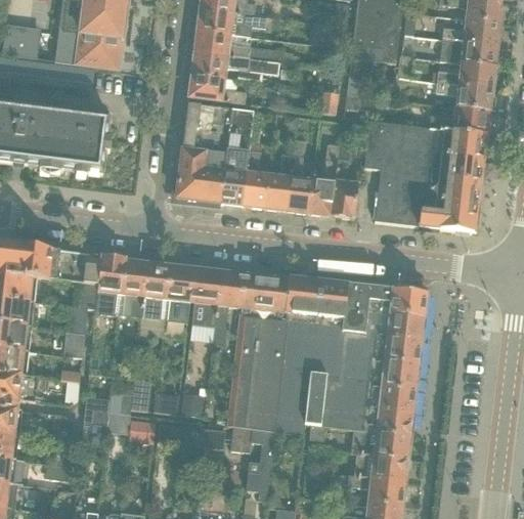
[(61,0),(53,61),(75,63),(75,62),(117,69),(126,1),(128,2),(128,0),(61,0)]
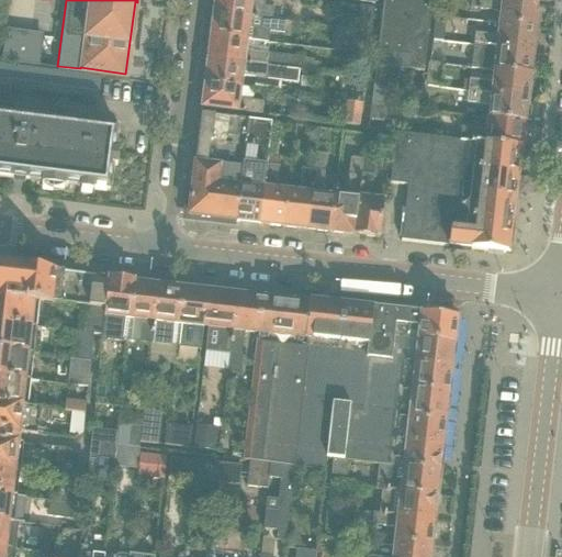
[(214,0),(213,9),(272,17),(273,4),(265,3),(265,0),(214,0)]
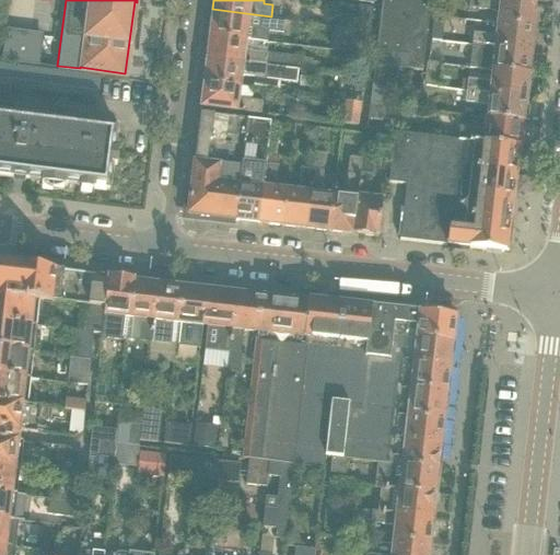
[(382,0),(375,60),(397,62),(423,66),(430,0),(382,0)]
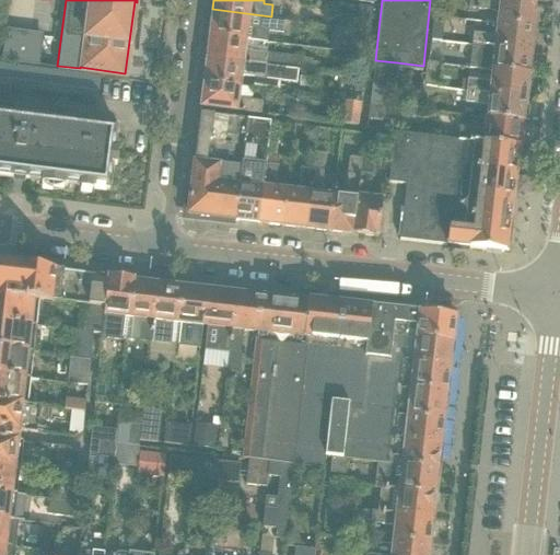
[(498,8),(497,21),(533,24),(533,22),(536,20),(537,13),(535,10),(536,0),(476,0),(476,6),(498,8)]
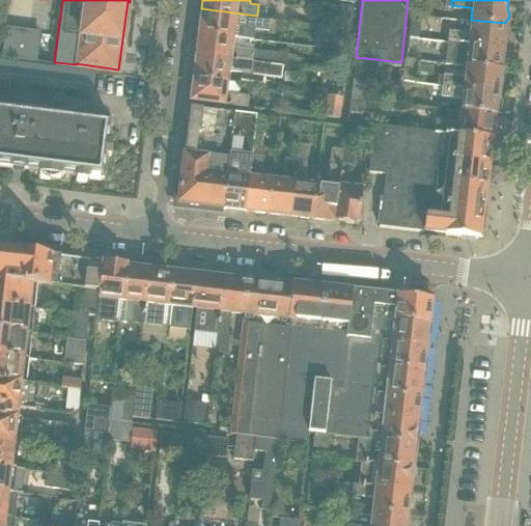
[(340,2),(337,25),(350,27),(353,3),(340,2)]
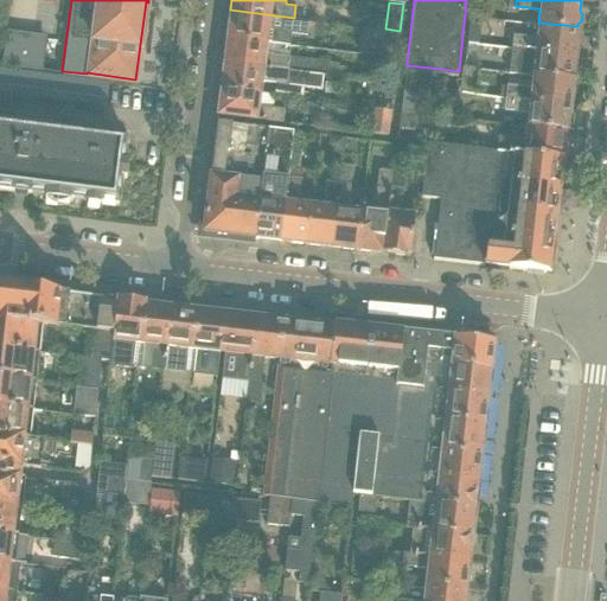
[(230,10),(228,34),(264,39),(288,43),(289,30),(306,32),(307,19),(294,18),(230,10)]
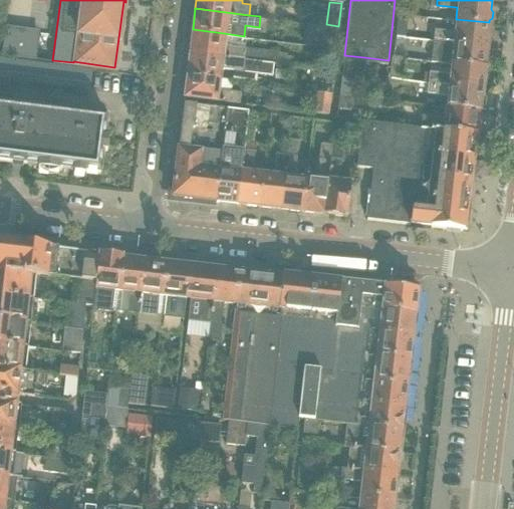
[(398,16),(396,33),(405,34),(407,17),(398,16)]
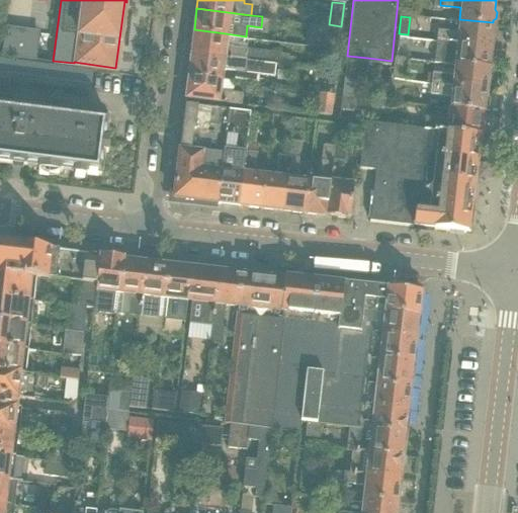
[(437,26),(436,37),(491,44),(493,22),(459,19),(458,29),(437,26)]
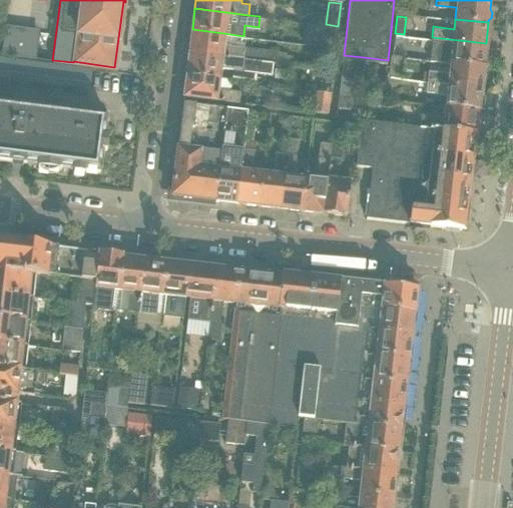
[(5,22),(3,52),(38,54),(40,24),(5,22)]
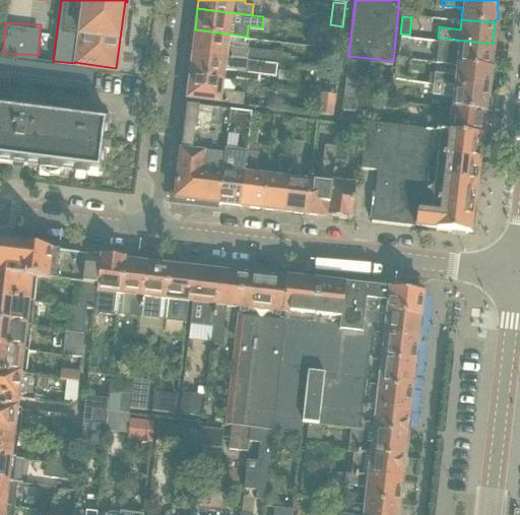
[(330,24),(328,44),(340,46),(342,26),(330,24)]
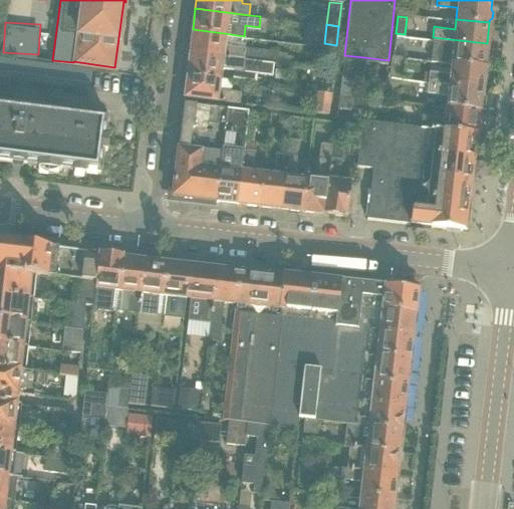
[(193,29),(190,51),(243,57),(245,46),(223,44),(224,33),(193,29)]
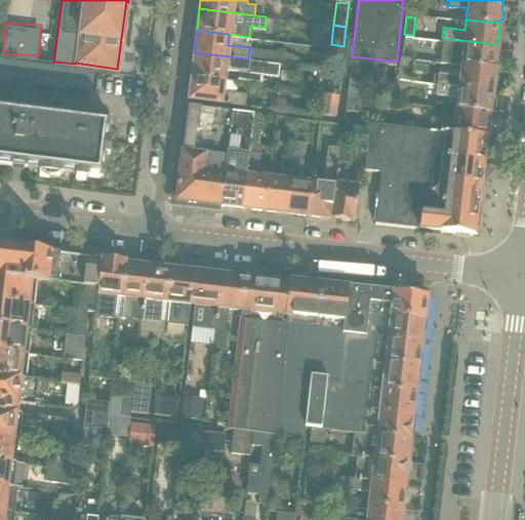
[(442,38),(439,61),(460,63),(494,67),(497,44),(442,38)]
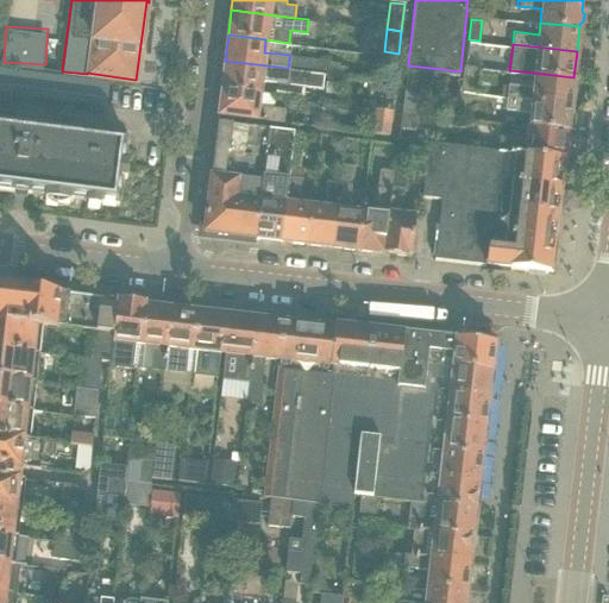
[(290,55),(288,68),(307,70),(322,73),(324,73),(344,75),(345,64),(339,63),(339,60),(290,52),(290,55)]
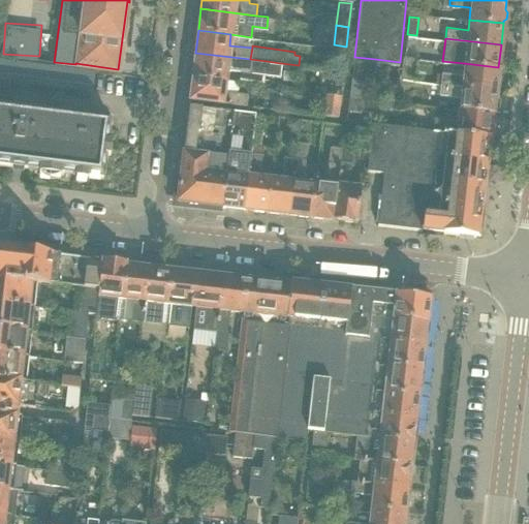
[(195,53),(192,74),(225,79),(226,68),(240,69),(243,69),(249,70),(265,72),(279,74),(281,63),(267,61),(250,59),(195,53)]
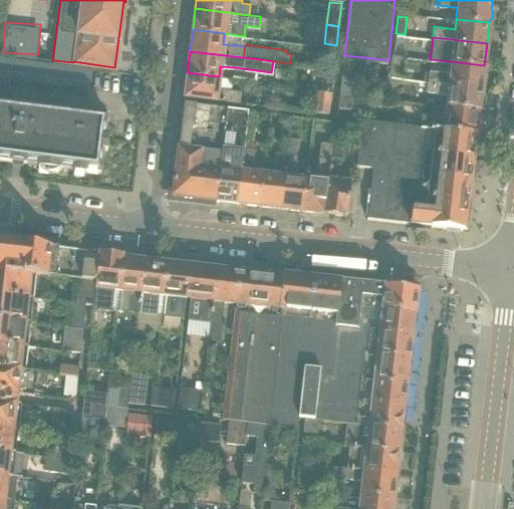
[(0,66),(90,78),(92,66),(0,53),(0,66)]
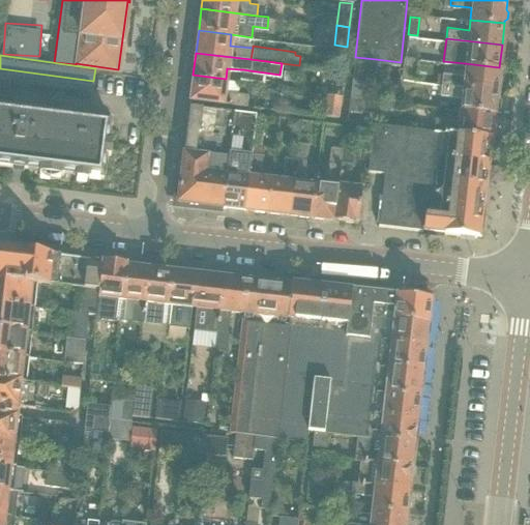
[(405,55),(403,76),(412,77),(415,56),(405,55)]
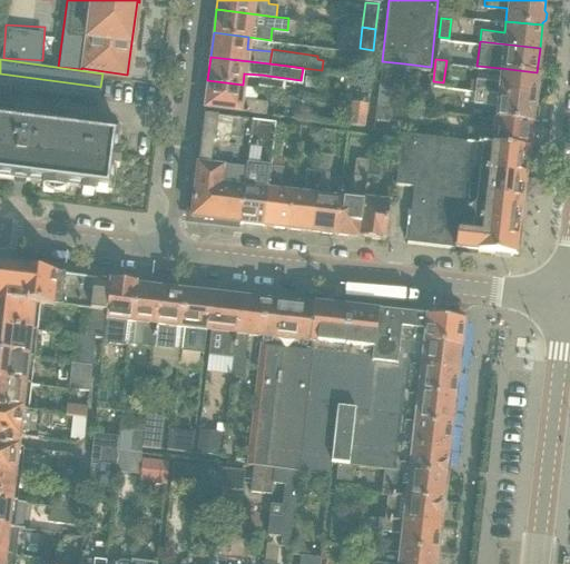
[(382,61),(379,83),(401,87),(404,63),(382,61)]
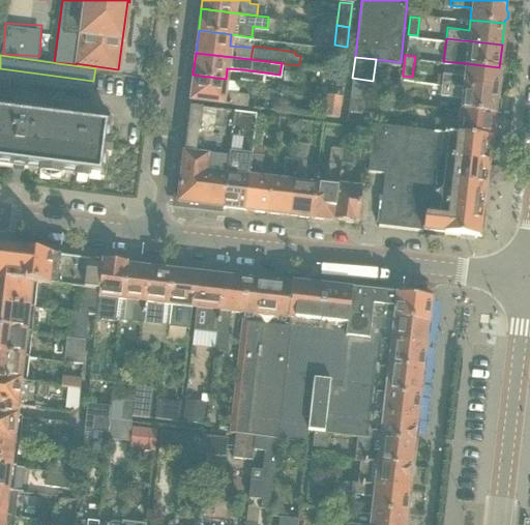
[(442,71),(441,83),(497,89),(498,80),(501,78),(501,71),(499,68),(499,67),(465,63),(464,75),(442,71)]
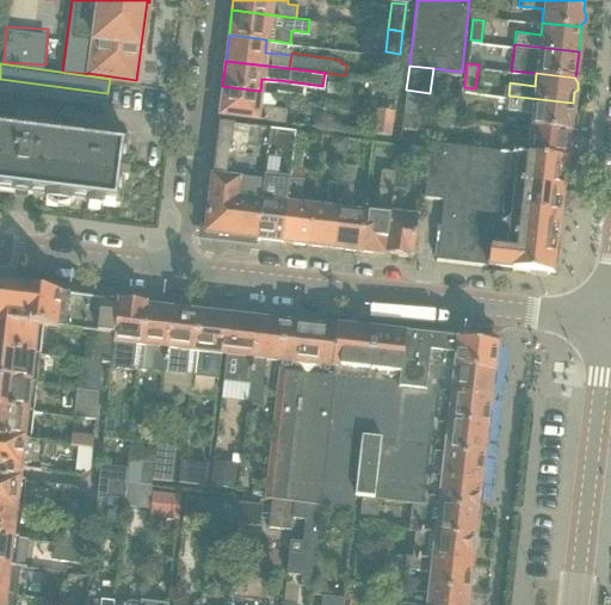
[(277,80),(276,90),(304,93),(306,84),(288,81),(281,80),(277,80)]
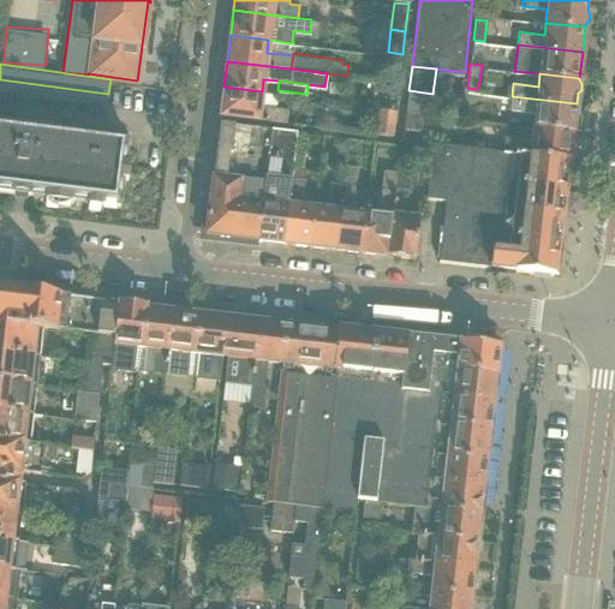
[(262,91),(224,87),(221,113),(285,121),(286,107),(275,106),(278,94),(262,91)]
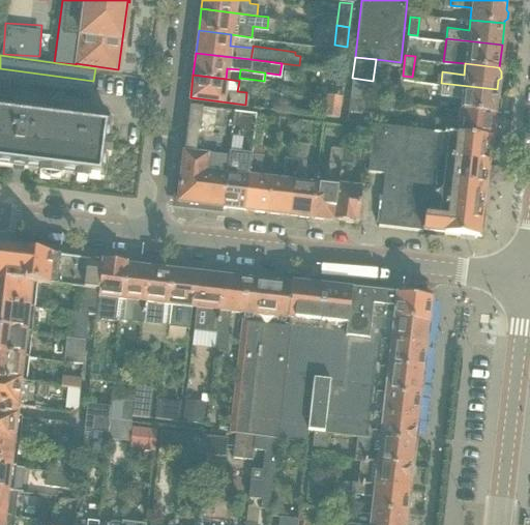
[(461,95),(460,107),(494,111),(495,110),(497,108),(498,101),(496,98),(497,89),(441,83),(440,93),(461,95)]
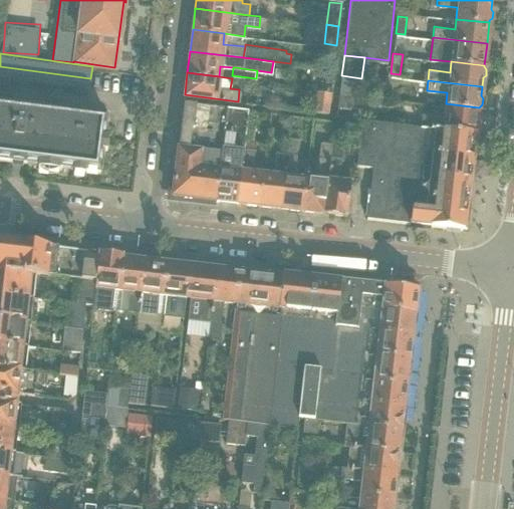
[(316,90),(314,108),(328,110),(331,91),(316,90)]
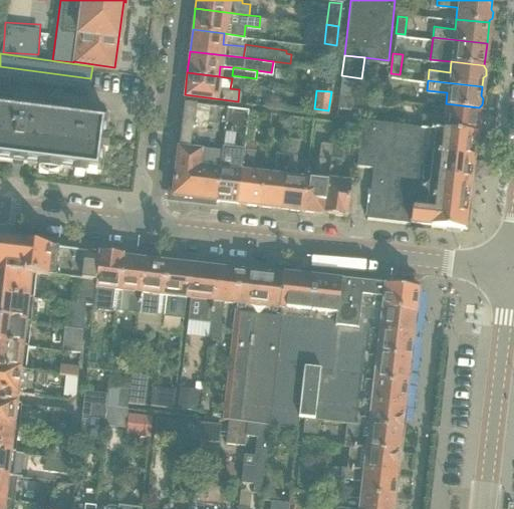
[(339,90),(337,105),(350,106),(351,92),(339,90)]
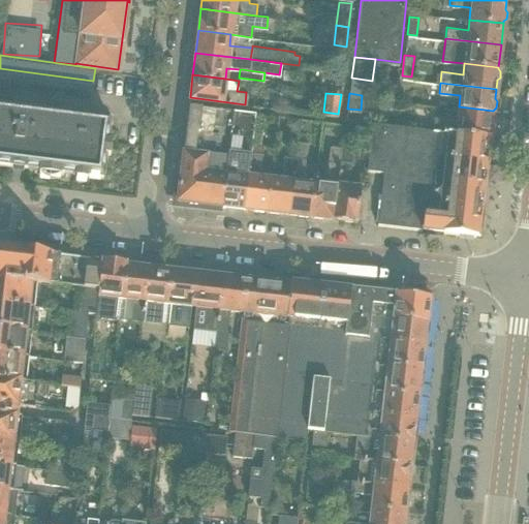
[(200,202),(223,204),(235,109),(211,106),(188,103),(177,198),(200,202)]
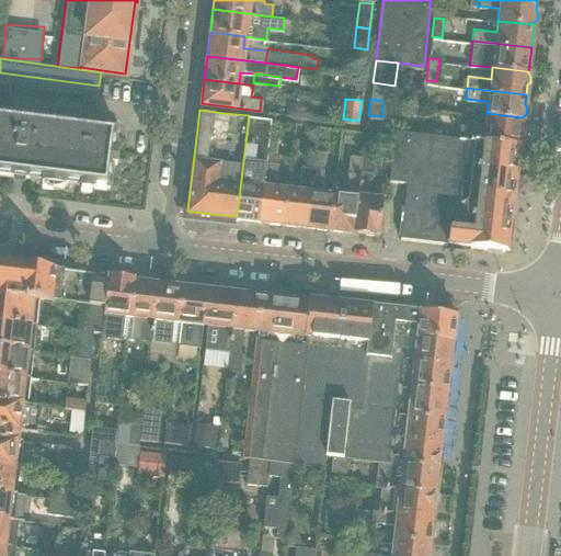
[(461,124),(459,136),(521,143),(522,132),(524,129),(525,124),(523,121),(523,117),(487,113),(484,127),(461,124)]
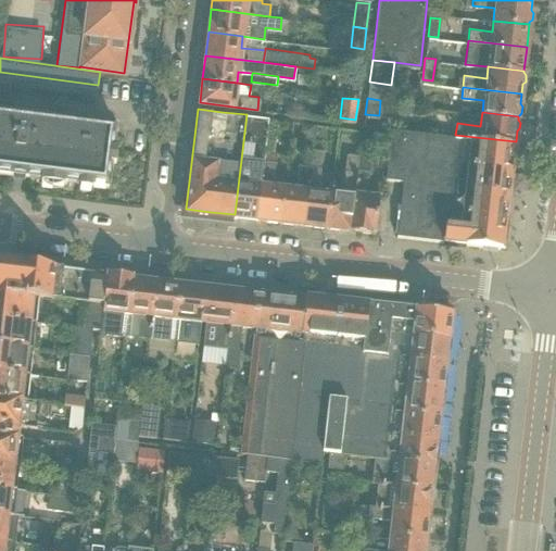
[(235,214),(257,217),(265,150),(268,117),(247,114),(235,214)]
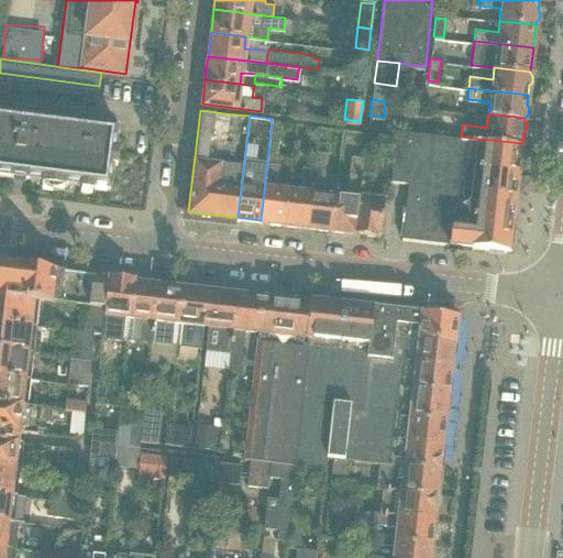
[(0,119),(0,173),(12,174),(13,170),(19,171),(25,172),(24,176),(42,178),(41,183),(42,183),(43,178),(63,181),(63,185),(64,185),(64,181),(80,183),(79,187),(81,187),(81,183),(90,184),(90,188),(91,189),(91,185),(109,186),(112,163),(117,163),(118,150),(113,149),(117,124),(100,123),(99,132),(0,119)]
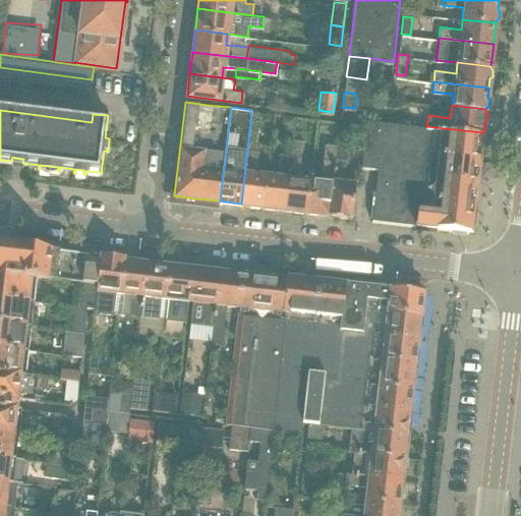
[(282,113),(282,120),(286,126),(293,127),(295,115),(282,113)]
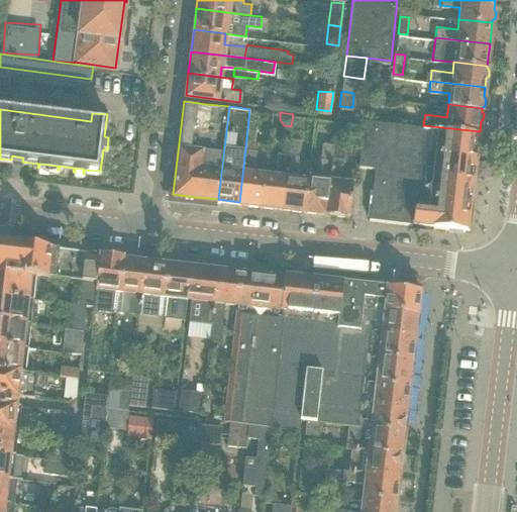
[(358,165),(375,167),(375,166),(475,178),(480,131),(423,125),(364,119),(358,165)]
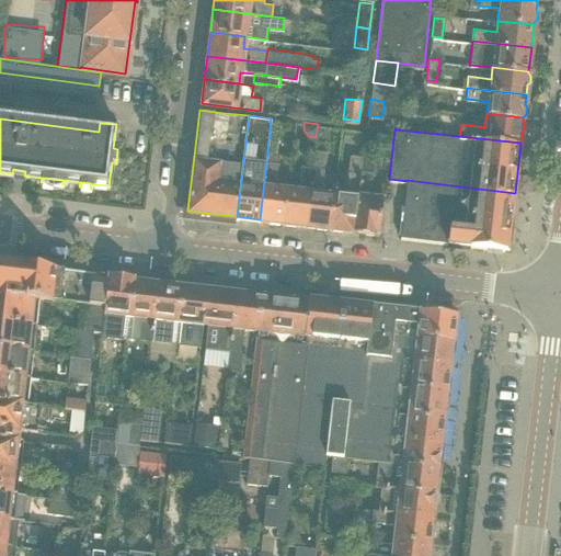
[(316,148),(313,167),(324,168),(327,149),(316,148)]
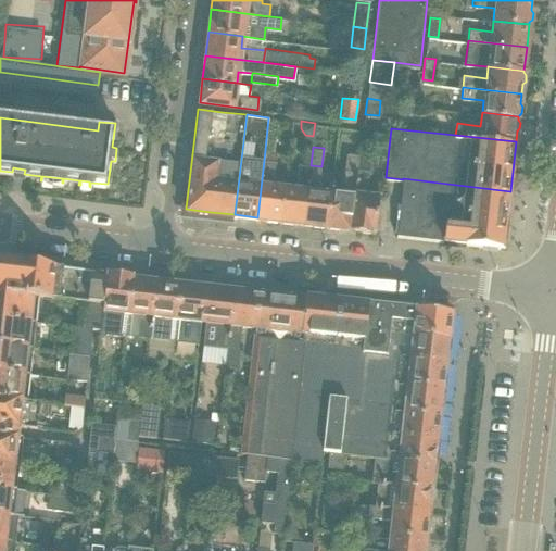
[(257,217),(280,220),(283,186),(273,185),(276,151),(265,150),(257,217)]
